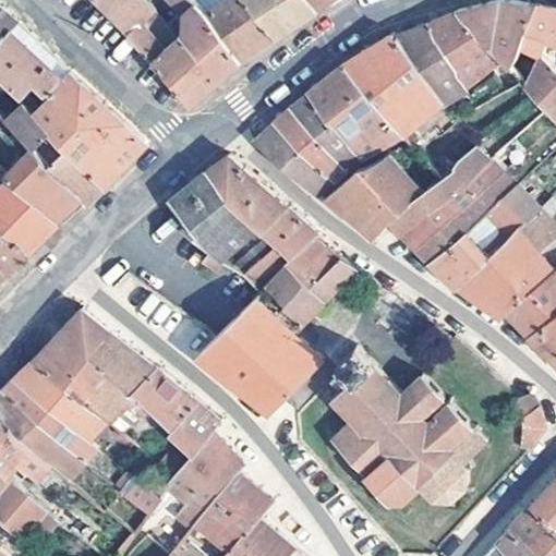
[(217,80),(179,37),(153,8),(144,0),(88,0),(131,41),(183,103),(186,106),(217,80)]
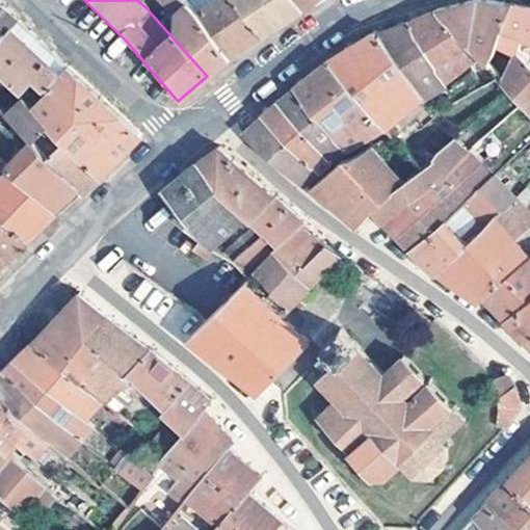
[(174,0),(152,0),(182,24),(170,35),(207,76),(227,57),(190,18),(174,0)]
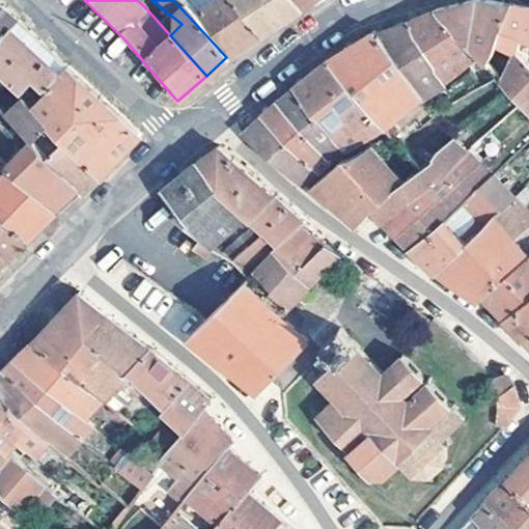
[(211,0),(190,18),(226,57),(260,36),(228,0),(211,0)]
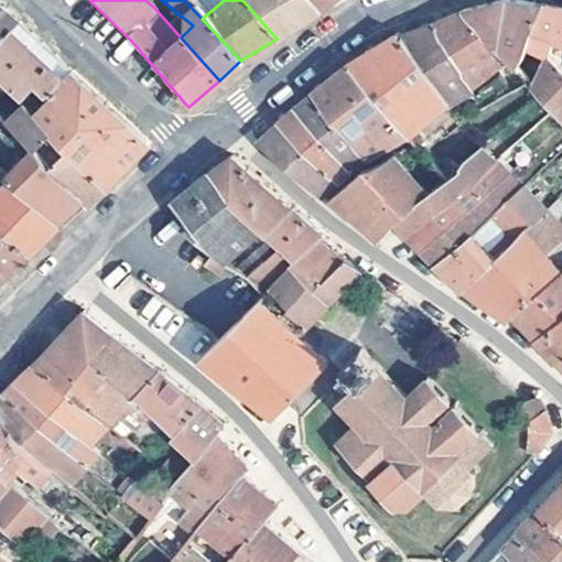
[(242,0),(277,39),(319,11),(307,0),(242,0)]
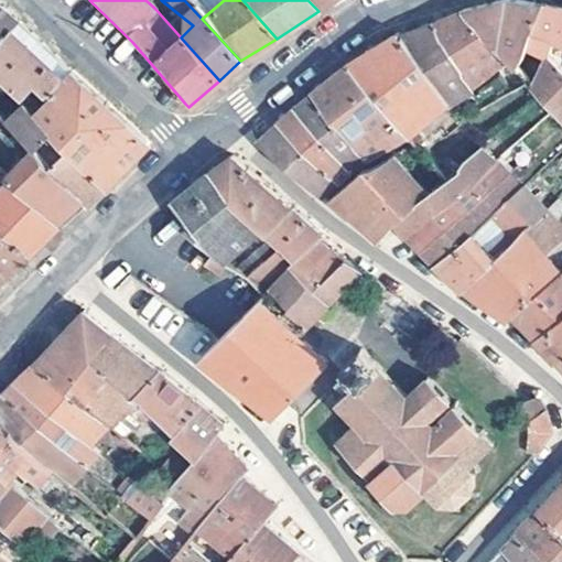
[(307,0),(319,11),(331,0),(307,0)]
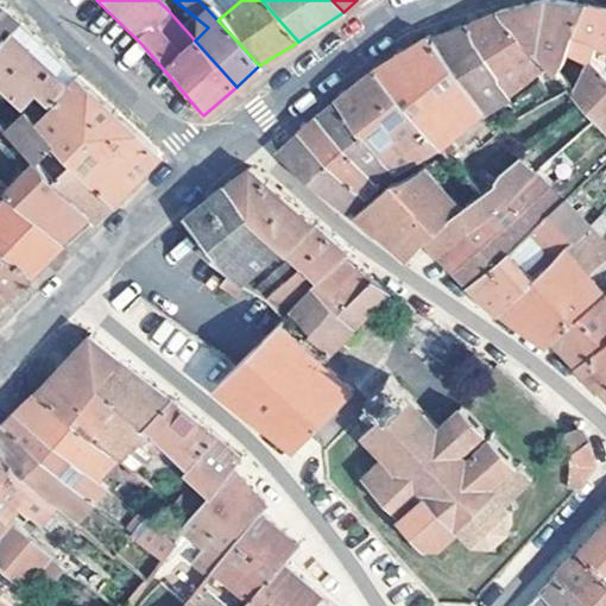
[(544,0),(494,14),(538,62),(547,73),(557,51),(581,6),(544,0)]
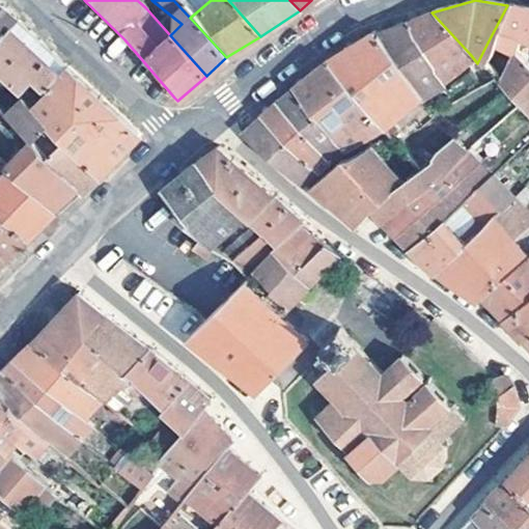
[(528,9),(507,5),(486,45),(505,55),(493,80),(499,87),(510,100),(522,113),(528,120),(528,9)]
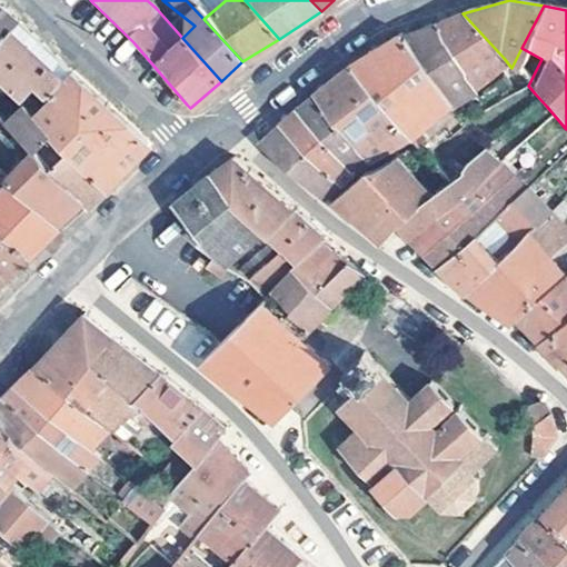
[(0,40),(16,25),(0,11),(0,40)]
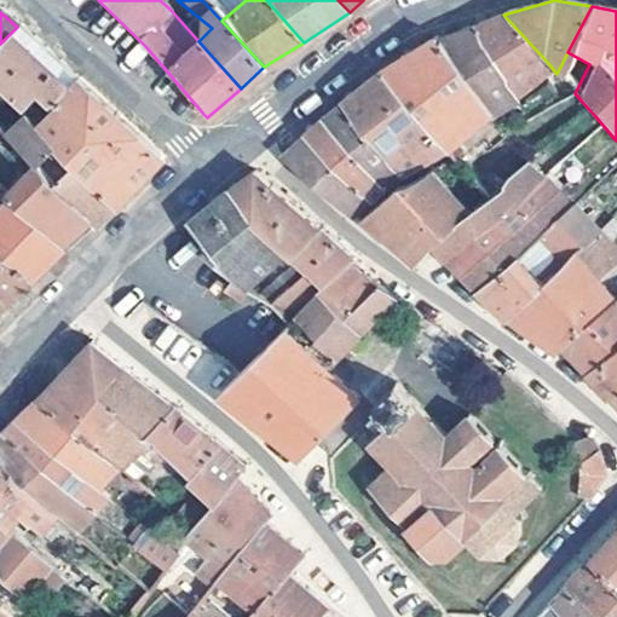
[(503,15),(472,28),(517,96),(548,63),(503,15)]
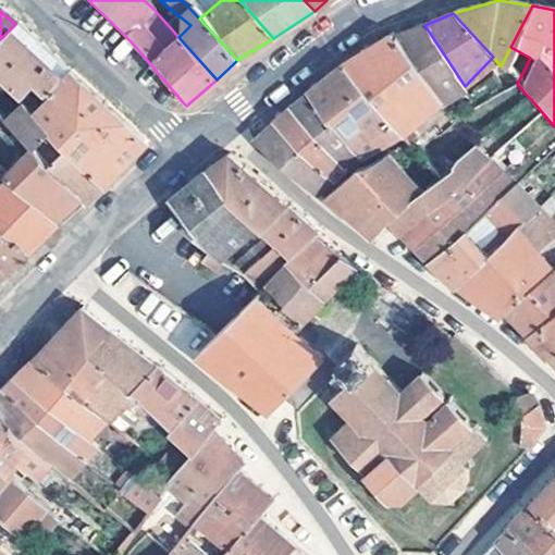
[(0,89),(7,96),(13,101),(24,87),(37,100),(41,96),(64,71),(15,24),(0,39),(0,89)]
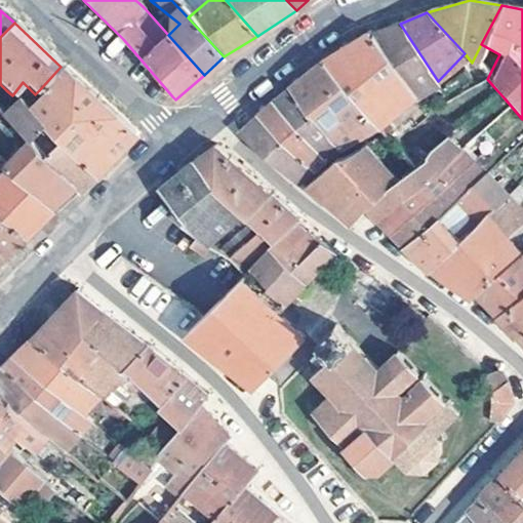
[(400,24),(368,35),(412,96),(414,98),(439,83),(438,81),(400,24)]
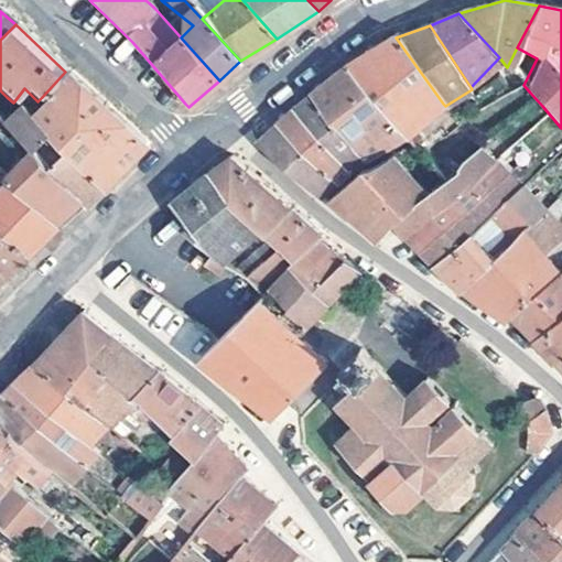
[(393,34),(344,67),(406,137),(443,104),(396,38),(393,34)]
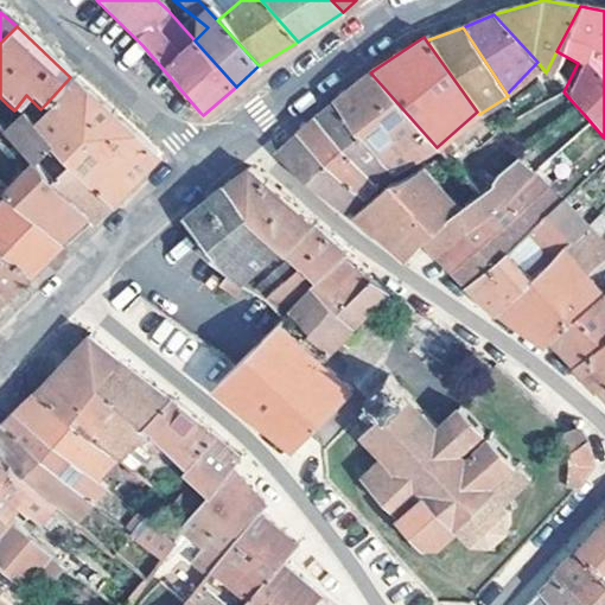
[(390,174),(437,147),(370,72),(333,102),(390,174)]
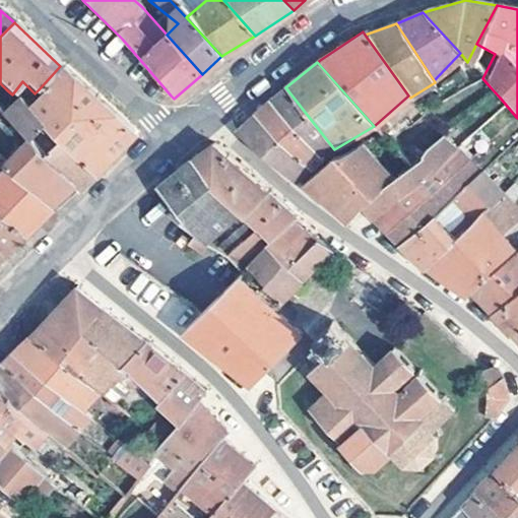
[(64,143),(92,174),(112,156),(133,134),(60,66),(39,89),(42,93),(28,110),(44,123),(59,138),(64,143)]
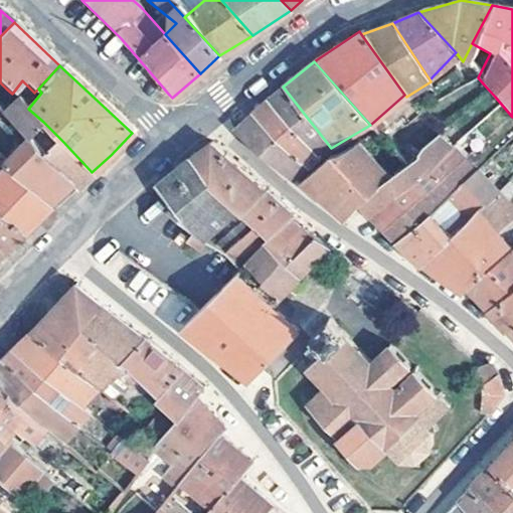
[(319,159),(331,148),(283,87),(267,101),(319,159)]
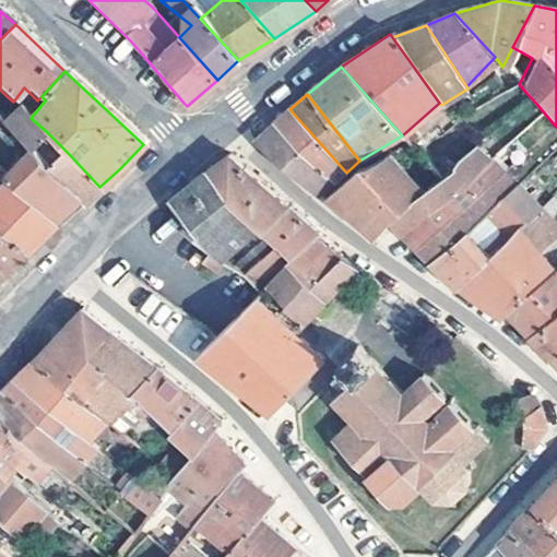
[(4,123),(30,151),(47,132),(31,118),(26,113),(20,107),(4,123)]
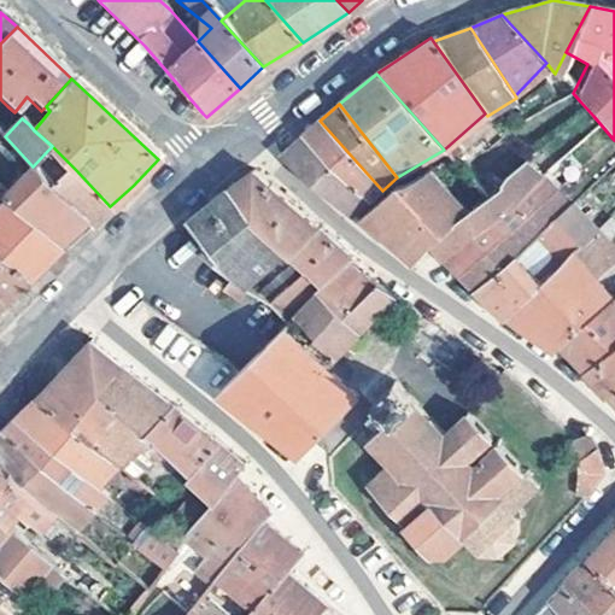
[(382,191),(320,121),(299,138),(367,203),(382,191)]
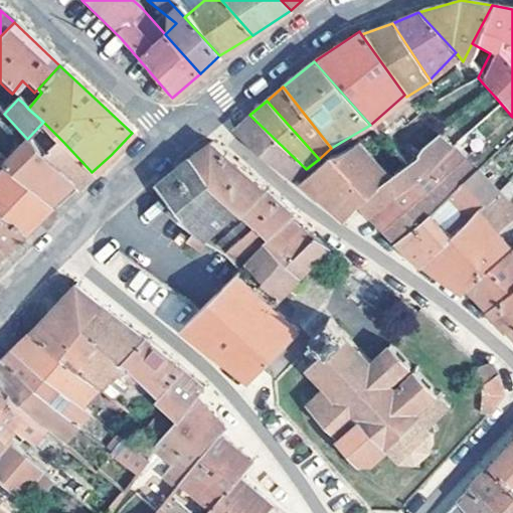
[(306,169),(249,115),(231,131),(291,183),(306,169)]
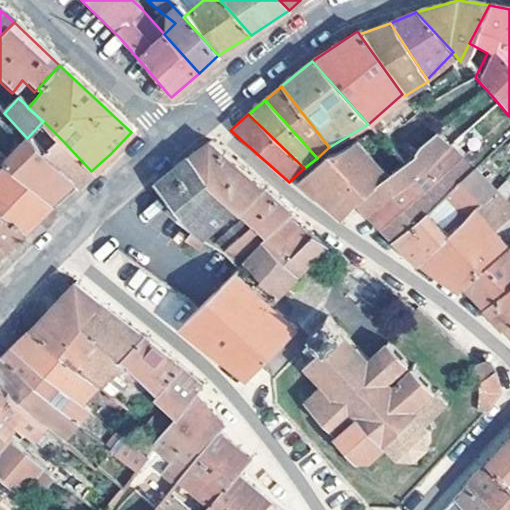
[(479,133),(475,129),(471,134),(474,138),(479,133)]
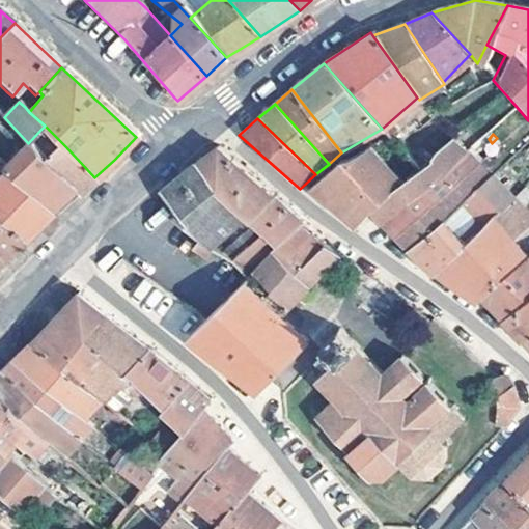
[(434,174),(462,147),(450,137),(416,170),(401,184),(369,214),(381,224),(422,185),(434,174)]
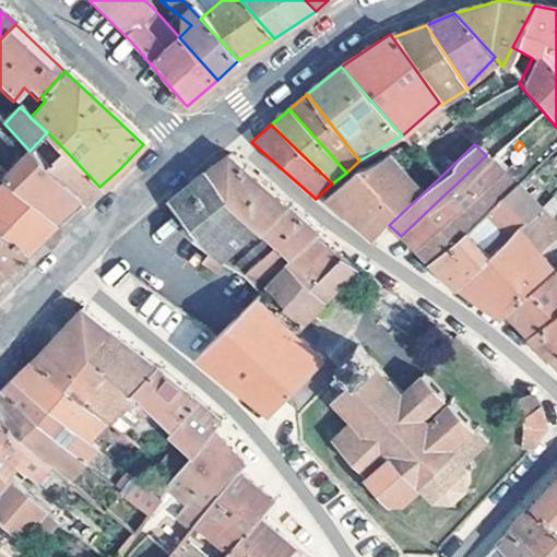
[(47,167),(79,200),(82,203),(99,187),(69,154),(63,149),(47,167)]
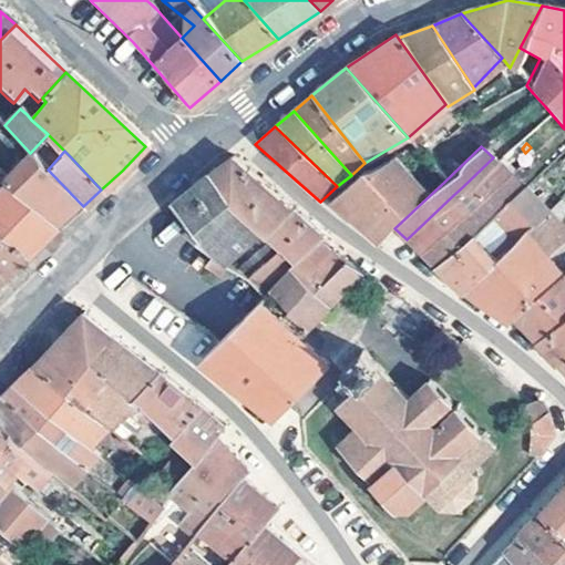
[(48,170),(31,153),(8,183),(11,186),(53,227),(80,203),(48,170)]
